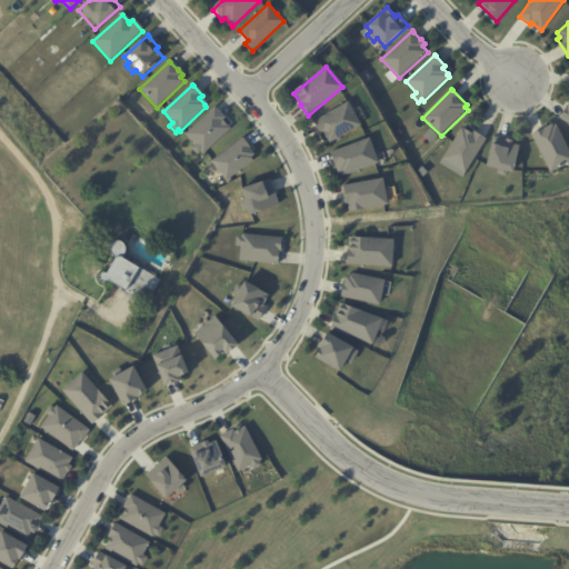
[(355,113),(361,126),(330,143),(329,140),(326,142),(313,122),(348,103),(355,113)]
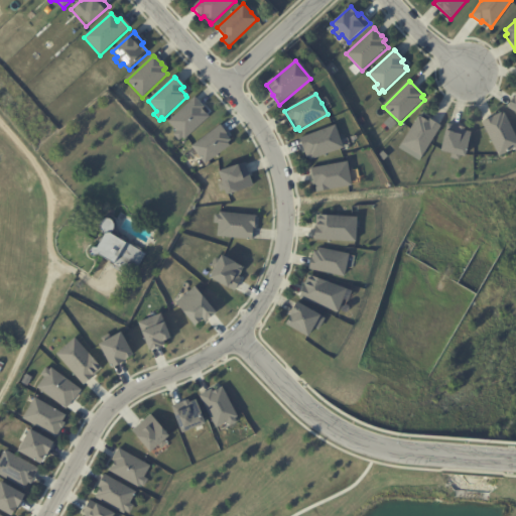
[(508,106),(515,95),(515,112),(507,107),(508,106)]
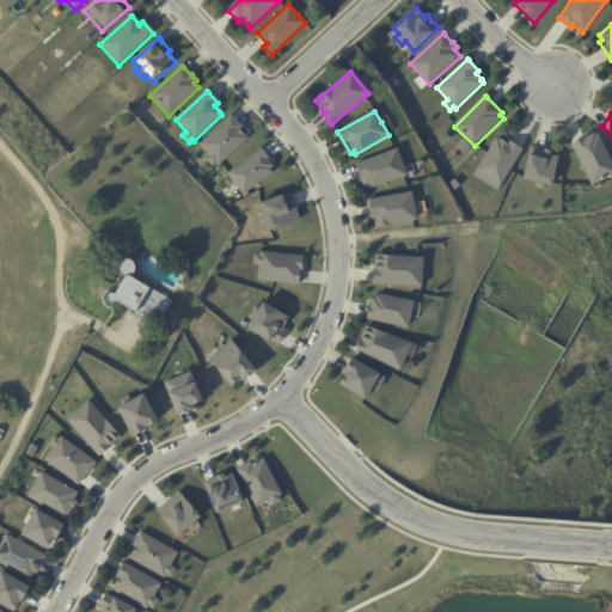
[(231,118),(240,129),(238,132),(246,141),(219,167),(216,165),(212,169),(206,161),(209,158),(199,146),(231,118)]
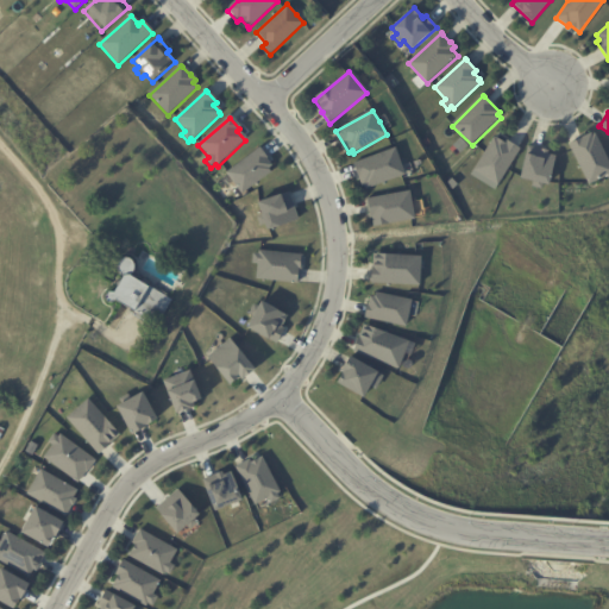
[(595,135),(608,163),(608,173),(589,183),(569,144),(591,135),(592,136),(595,135)]
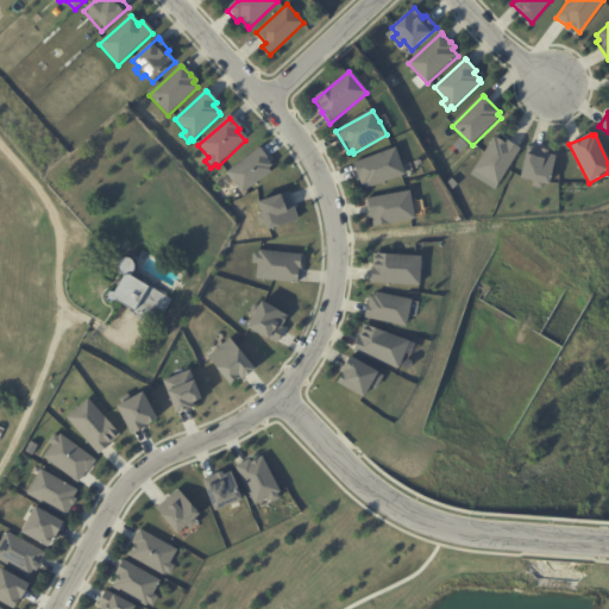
[(496,138),(506,144),(508,140),(521,149),(498,184),(475,170),(495,137),(496,138)]
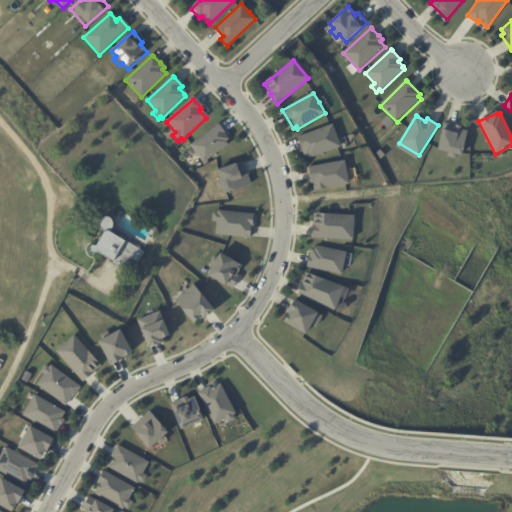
[(446,123),(461,127),(460,130),(467,131),(461,155),(457,154),(455,159),(447,157),(448,153),(437,150),(442,129),(443,130),(445,123),(446,123)]
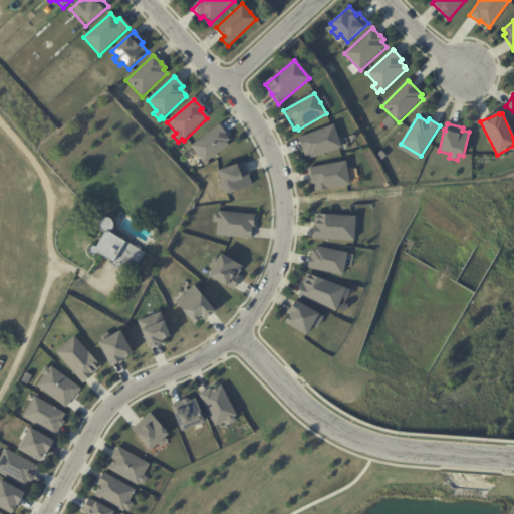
[(220,126),(227,136),(226,137),(229,141),(226,144),(229,147),(205,165),(192,147),(219,125),(220,126)]
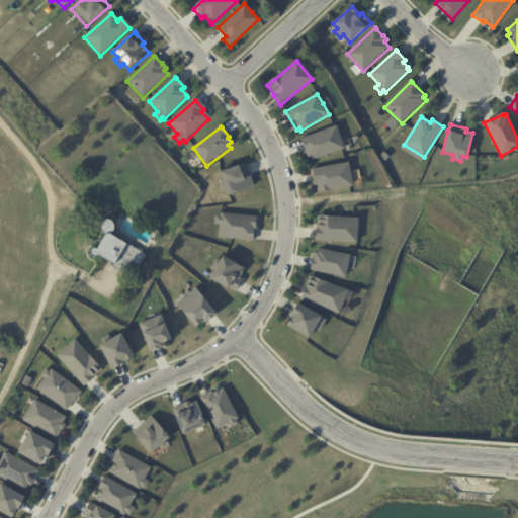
[(342,142),(344,148),(309,161),(300,140),(336,126),(342,142)]
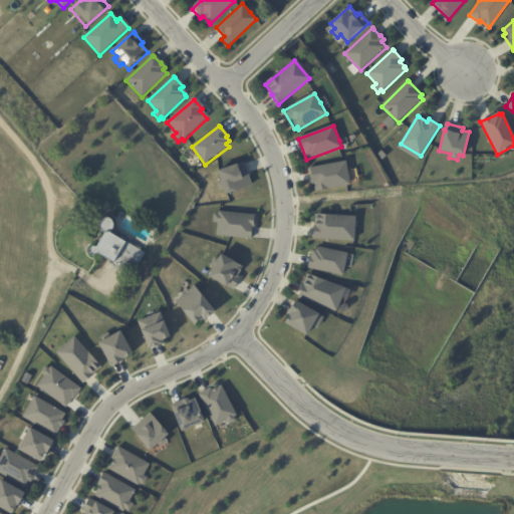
[(314,183),(311,183),(309,169),(345,162),(349,184),(316,191),(314,183)]
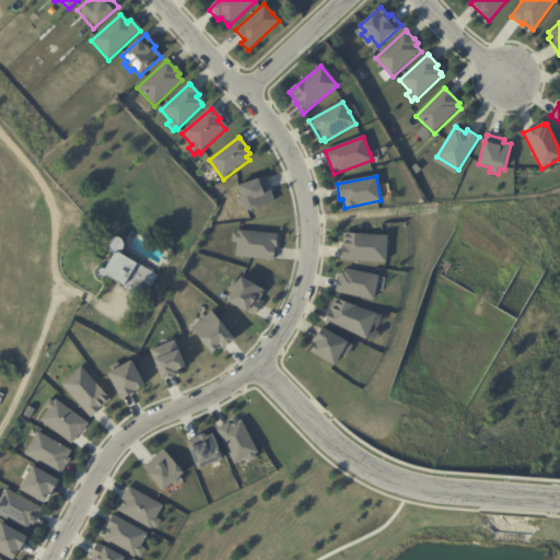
[(266,181),(273,205),(244,216),(242,209),(238,210),(236,201),(238,201),(235,189),(265,179),(266,181)]
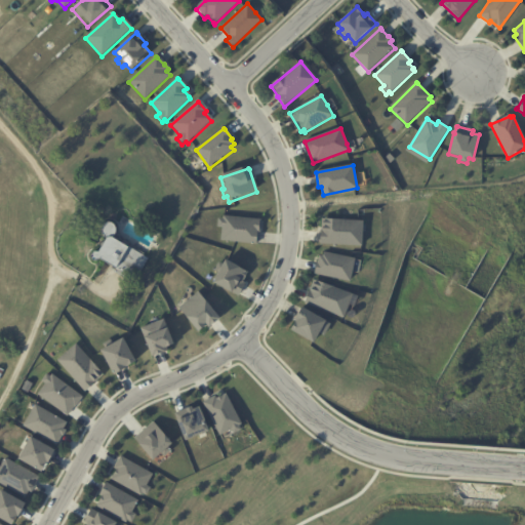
[(260,221),(257,245),(221,241),(224,229),(218,228),(219,219),(224,220),(224,216),(260,221)]
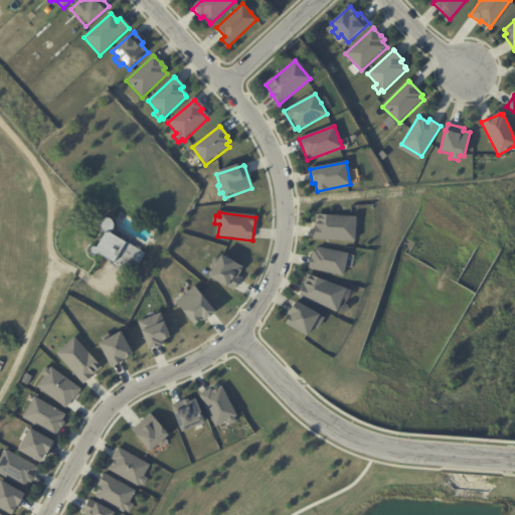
[(355,217),(354,241),(314,240),(315,215),(355,217)]
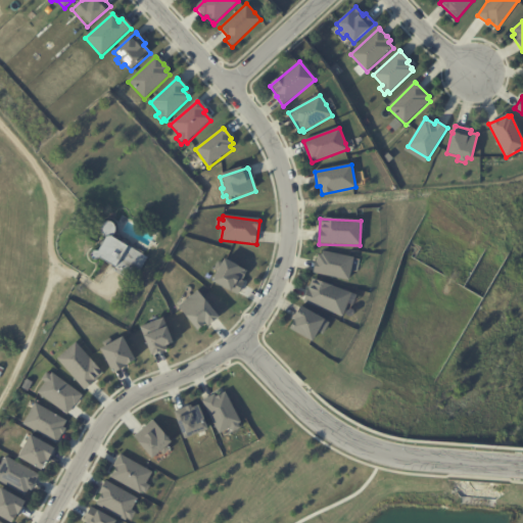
[(115,230),(114,235),(110,239),(128,248),(129,246),(149,257),(136,280),(134,279),(133,280),(115,270),(114,271),(98,260),(96,263),(94,263),(91,262),(90,258),(90,256),(91,254),(93,253),(97,253),(105,239),(102,237),(101,234),(101,230),(101,228),(102,226),(107,224),(109,224),(111,224),(114,227),(115,230)]
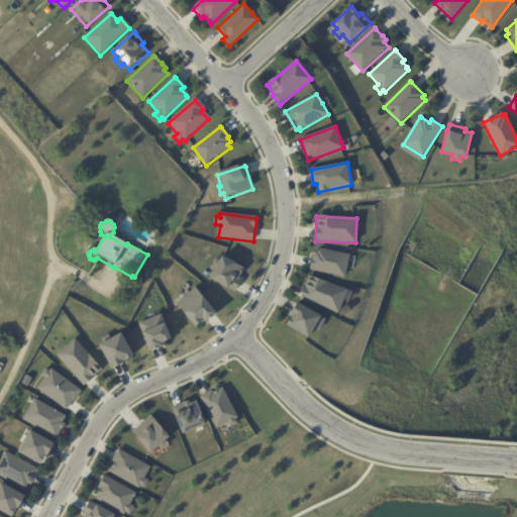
[(348,255),(343,277),(309,270),(311,260),(312,260),(314,252),(317,252),(318,249),(348,255)]
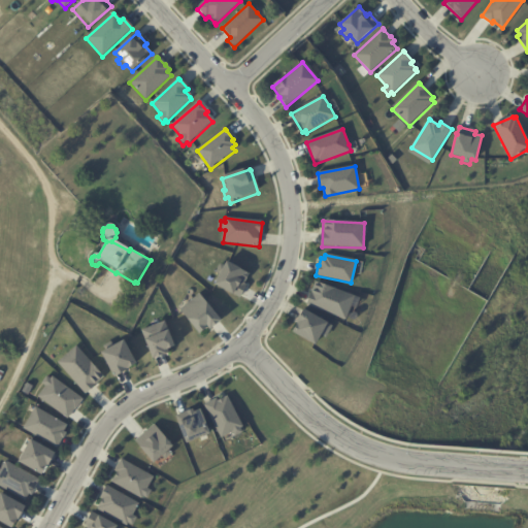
[(249,275),(244,286),(246,287),(240,298),(233,295),(233,296),(215,287),(221,274),(217,272),(221,265),(225,267),(226,264),(249,275)]
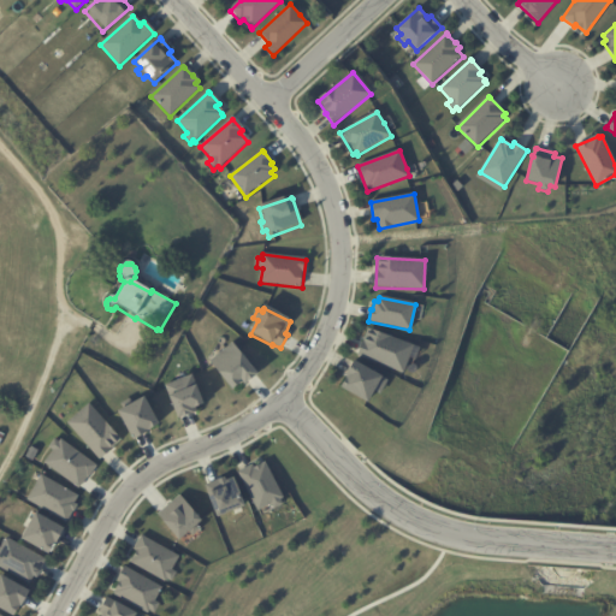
[(410,344),(401,373),(355,356),(360,341),(362,342),(367,329),(410,344)]
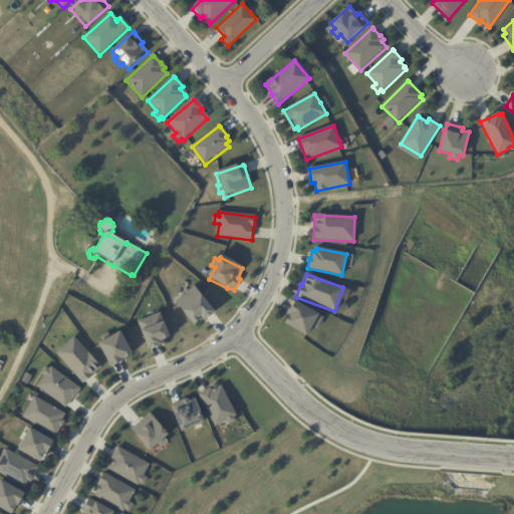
[(175,301),(194,285),(215,311),(205,320),(203,318),(193,325),(175,301)]
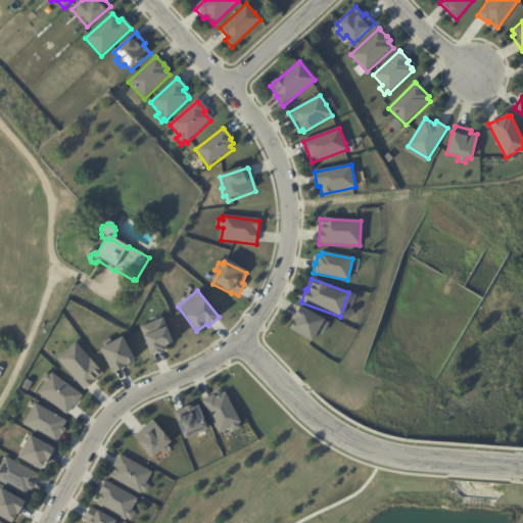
[(329,324),(323,335),(318,332),(312,342),(289,329),(294,320),(293,319),(299,307),(329,324)]
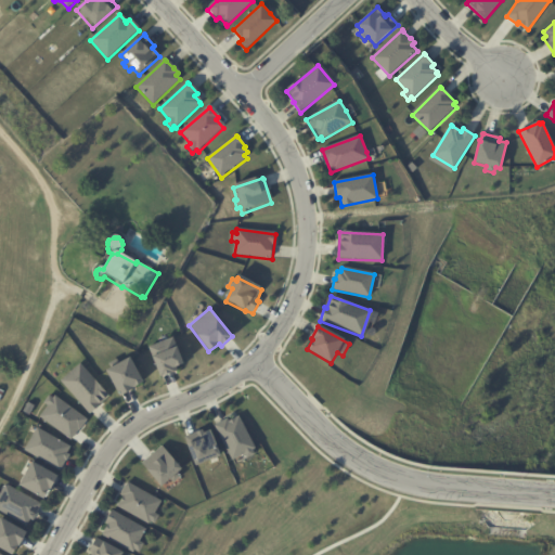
[(149,346),(173,336),(183,364),(173,368),(175,371),(159,377),(149,346)]
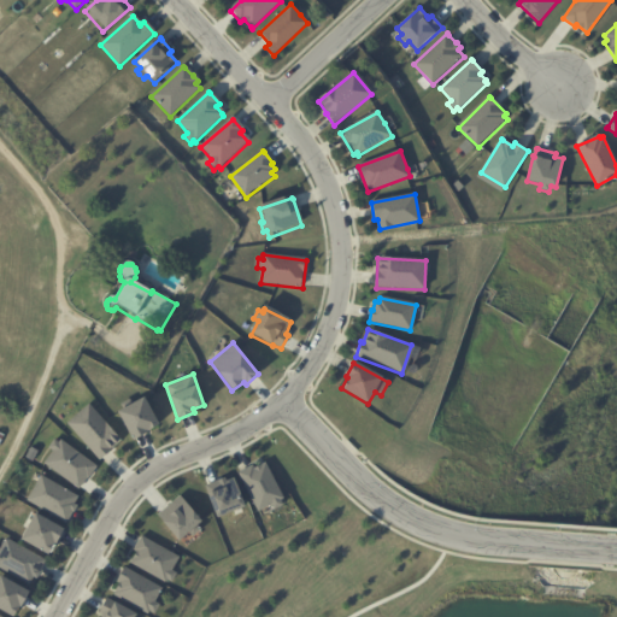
[(160,428),(148,435),(148,436),(134,444),(118,416),(145,400),(160,428)]
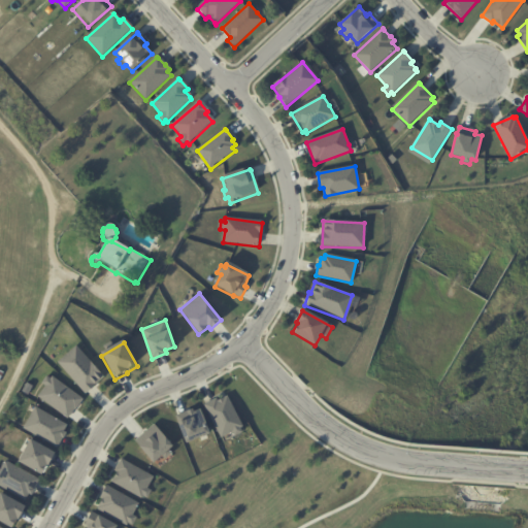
[(99,383),(84,395),(58,365),(77,348),(103,378),(99,383)]
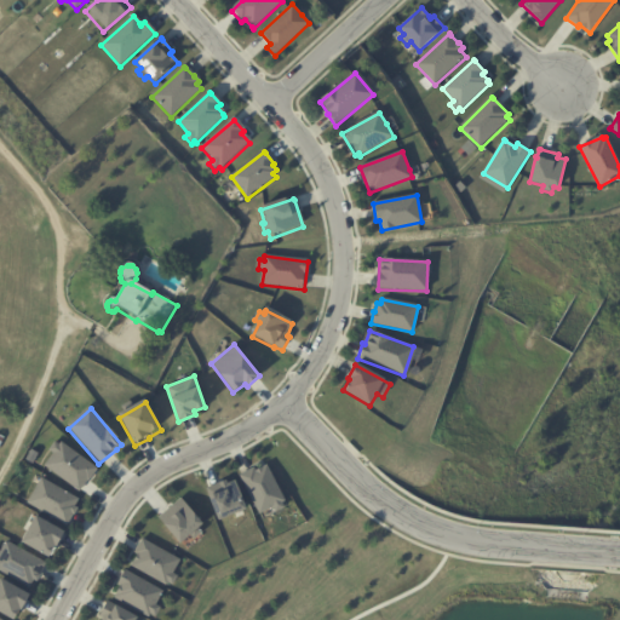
[(96,470),(89,481),(86,480),(79,491),(44,465),(53,453),(49,449),(53,442),(58,446),(61,443),(97,469),(96,470)]
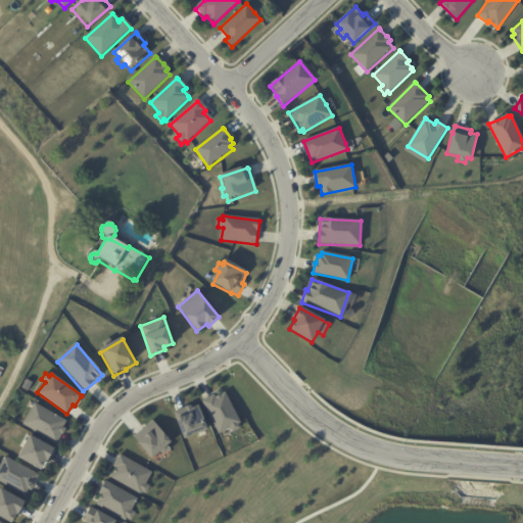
[(204,401),(215,396),(217,399),(226,394),(240,425),(238,426),(240,430),(233,434),(231,429),(220,435),(203,402),(204,401)]
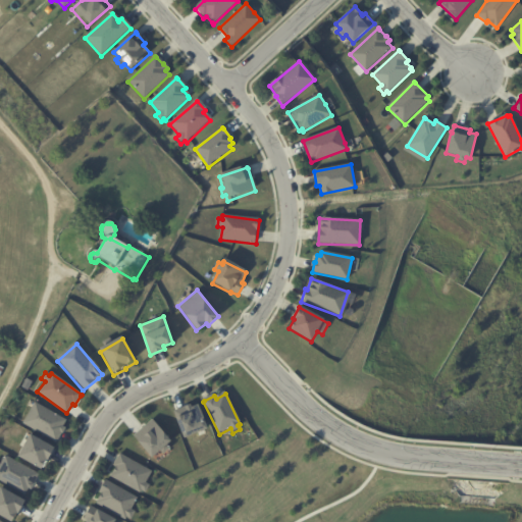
[(34,401),(67,419),(64,425),(65,426),(62,434),(61,433),(57,441),(21,423),(34,401)]
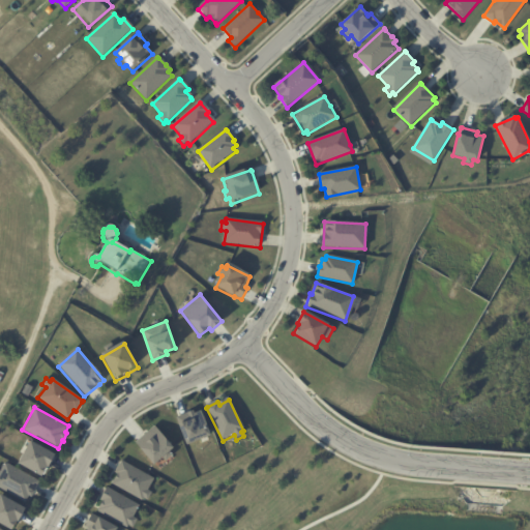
[(202,413),(210,438),(185,446),(177,419),(183,416),(184,419),(189,418),(188,414),(195,412),(195,415),(202,413)]
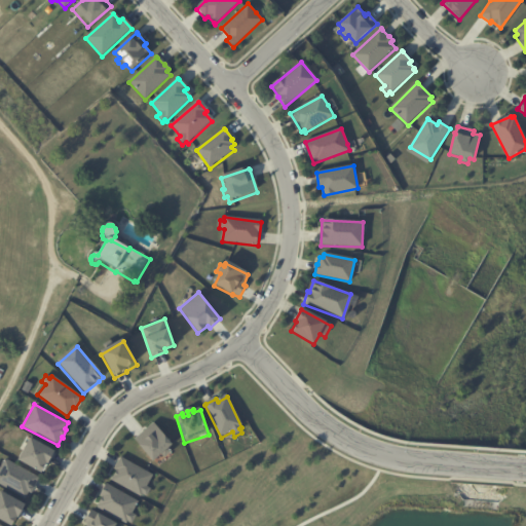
[(147,428),(155,423),(172,446),(168,448),(172,452),(165,457),(162,453),(151,461),(135,438),(147,428)]
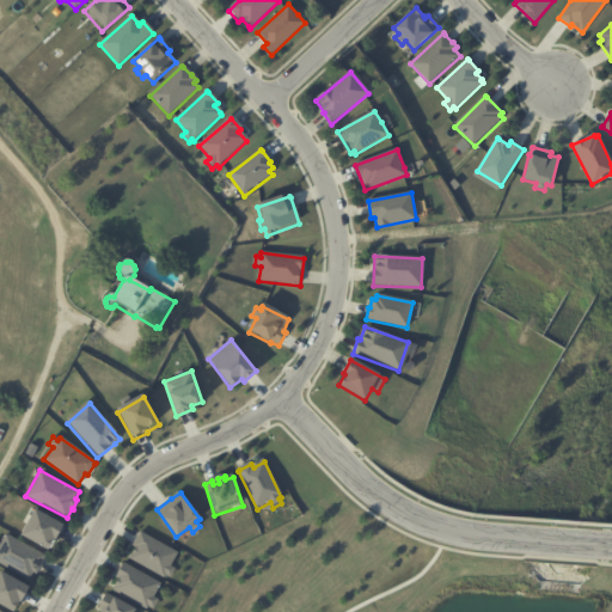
[(63,526),(56,540),(54,540),(48,551),(22,536),(36,510),(63,526)]
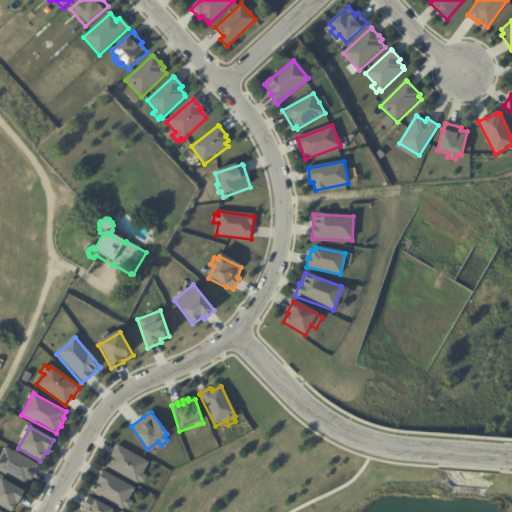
[(147,464),(141,474),(146,477),(142,484),(138,482),(136,485),(108,468),(113,459),(111,457),(117,446),(147,464)]
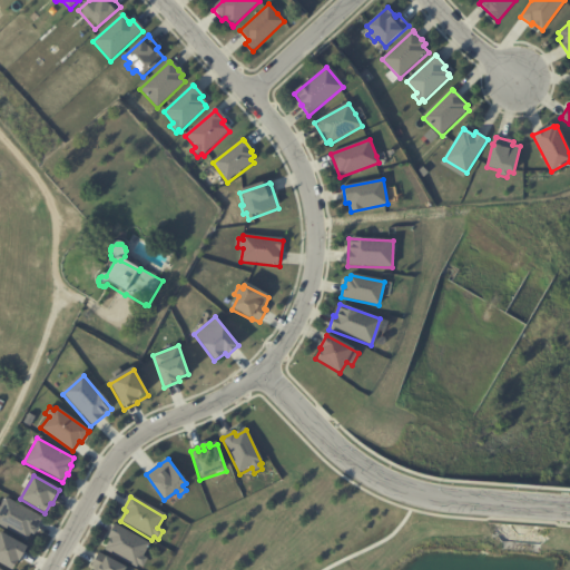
[(41,520),(32,537),(29,534),(26,541),(0,526),(0,510),(6,500),(41,520)]
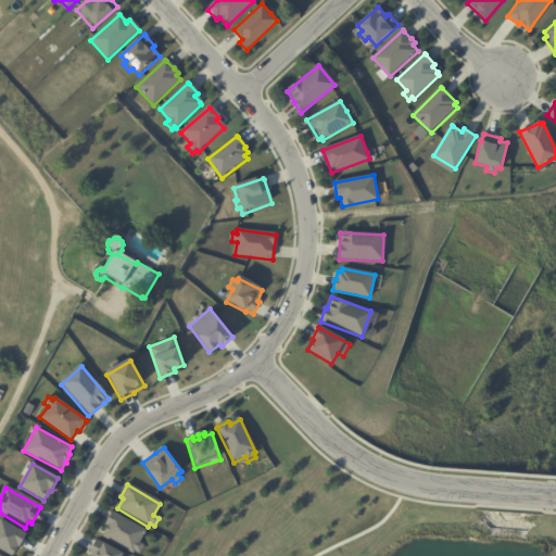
[(144,533),(138,546),(142,548),(138,555),(134,553),(133,555),(102,539),(108,528),(105,527),(112,515),(144,533)]
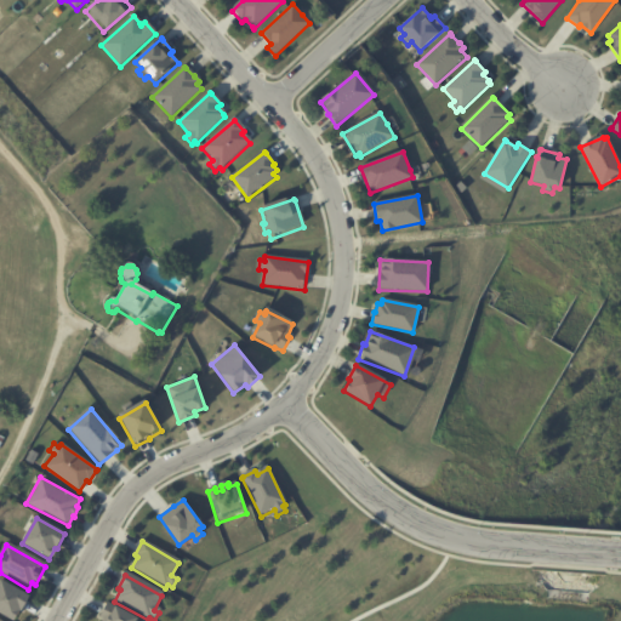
[(0,579),(30,594),(22,610),(20,610),(15,620),(0,613),(0,579)]
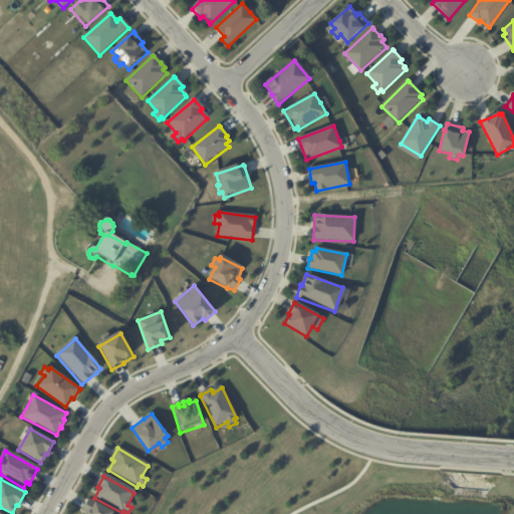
[(114,513),(89,513),(84,511),(90,500),(114,513)]
